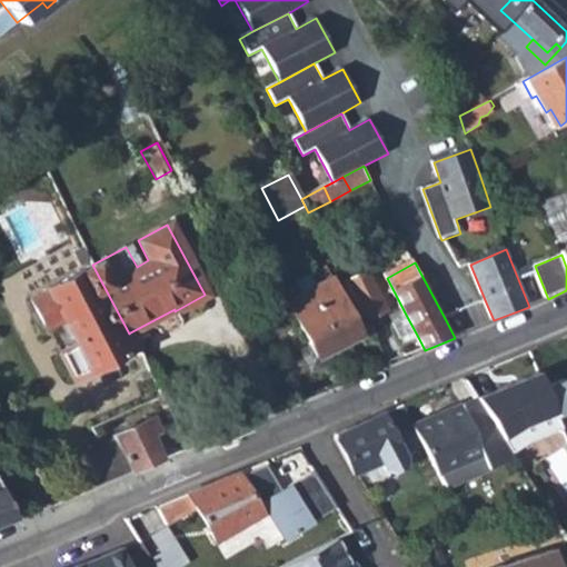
[(58,319),(87,372),(136,347),(138,346),(130,332),(129,334),(92,265),(29,300),(43,327),(58,319)]
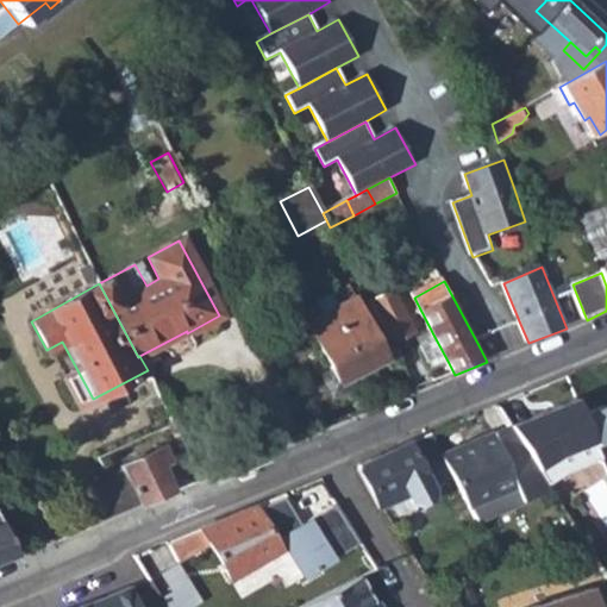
[(310,324),(333,368),(342,382),(361,373),(387,358),(349,287),(332,296),(338,308),(310,324)]
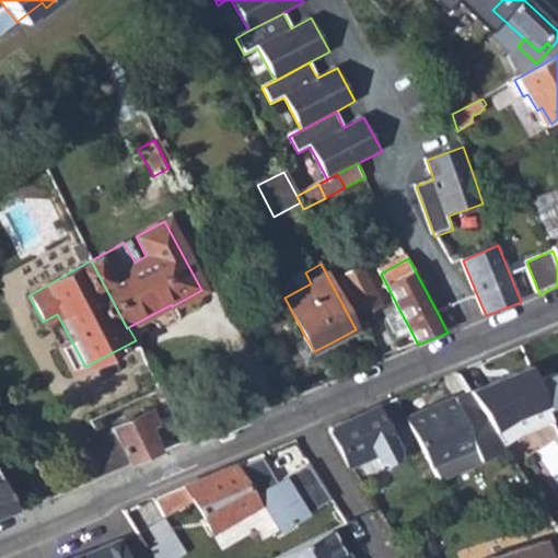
[(285,298),(311,283),(305,272),(303,269),(291,277),(293,280),(280,289),(285,298)]
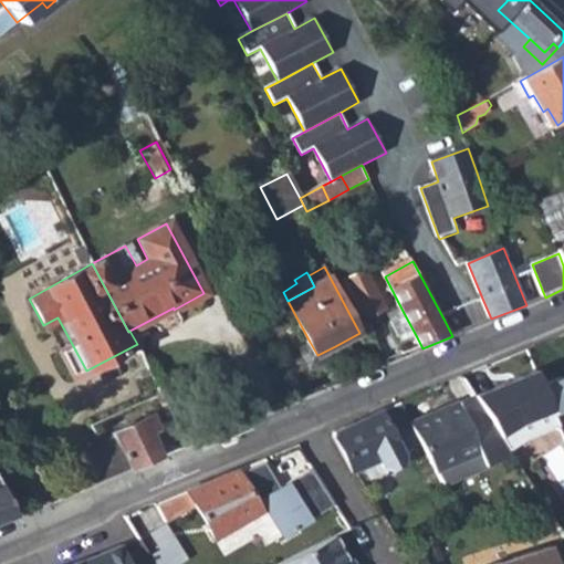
[(351,293),(366,322),(386,311),(372,283),(351,293)]
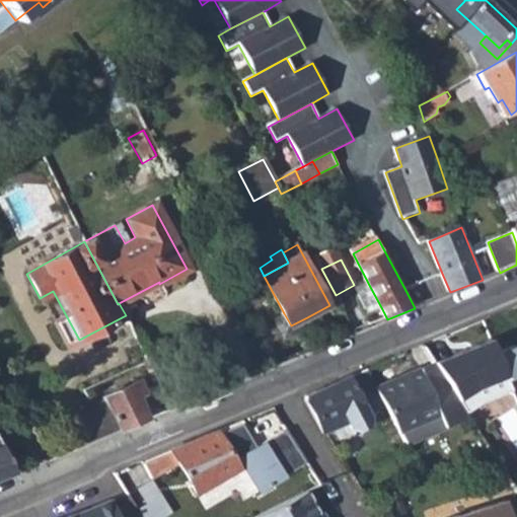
[(371,316),(382,309),(369,285),(358,291),(371,316)]
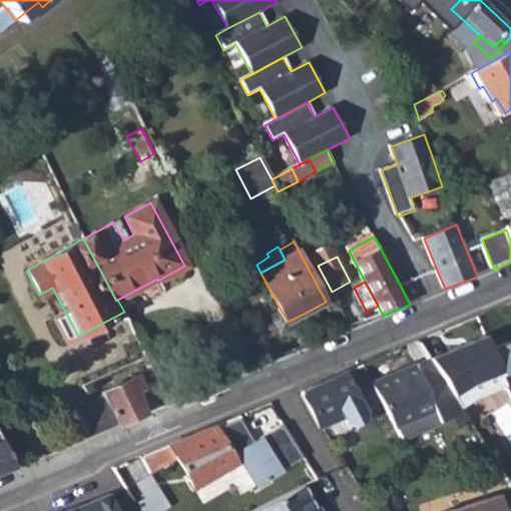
[(313,330),(304,314),(288,322),(281,310),(273,315),(289,342),(313,330)]
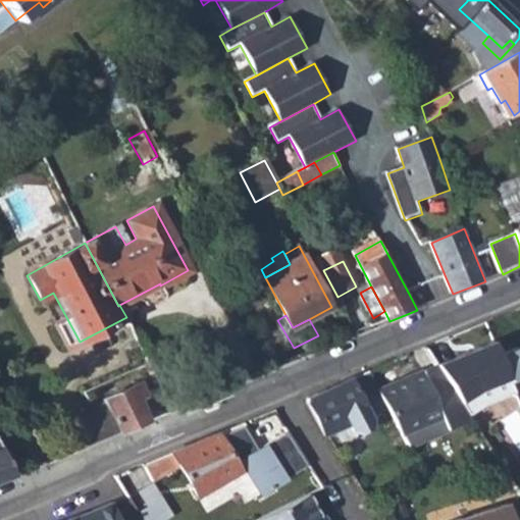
[(519,349),(499,358),(495,348),(505,344),(496,320),(439,344),(457,385),(505,366),(511,383),(519,379),(519,349)]
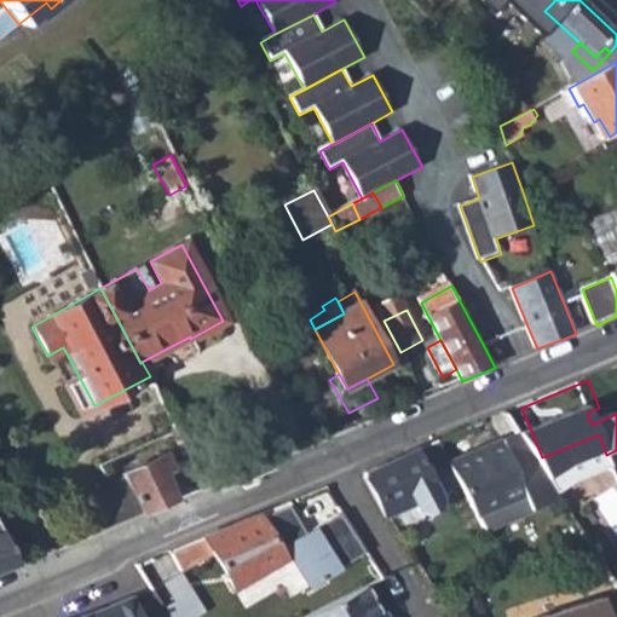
[(440,443),(488,534),(535,512),(534,508),(560,496),(509,413),(440,443)]
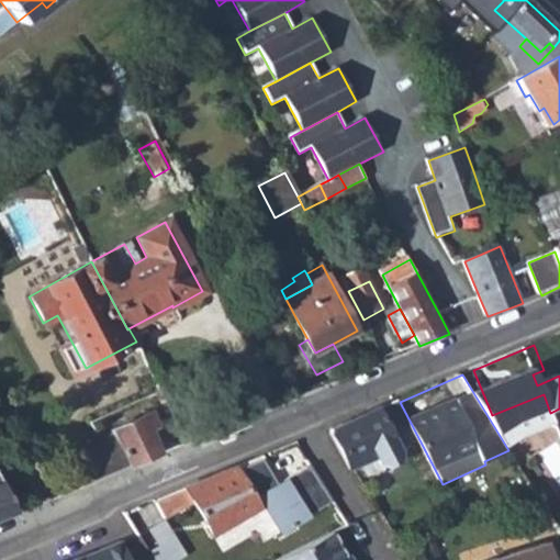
[(331,432),(350,471),(369,459),(376,455),(378,461),(383,465),(394,460),(399,454),(398,450),(417,443),(400,402),(331,432)]
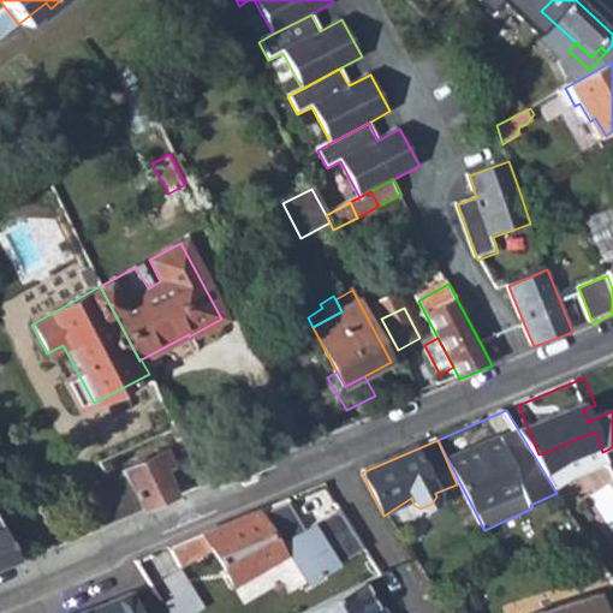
[(165,450),(124,466),(126,472),(109,478),(126,515),(178,493),(167,465),(171,463),(165,450)]
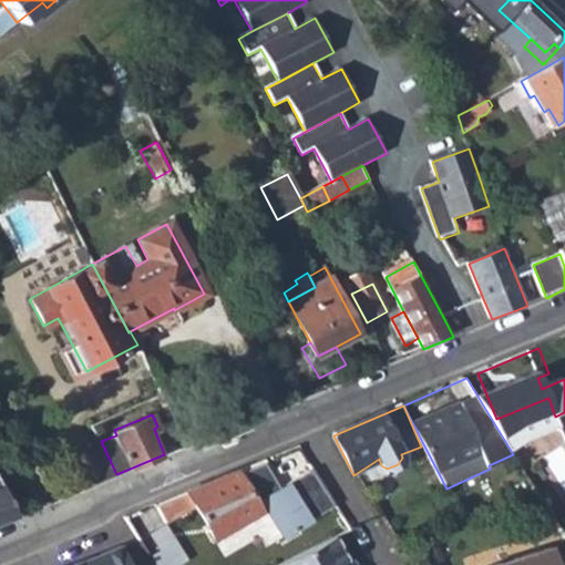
[(72,453),(85,488),(116,474),(101,441),(72,453)]
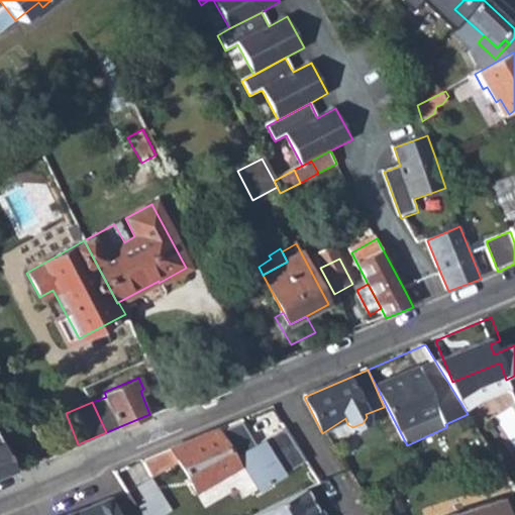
[(241,420),(142,461),(153,478),(179,461),(199,493),(239,469),(238,466),(241,464),(260,491),(307,460),(287,427),(259,445),(253,448),(247,438),(252,436),(241,420)]
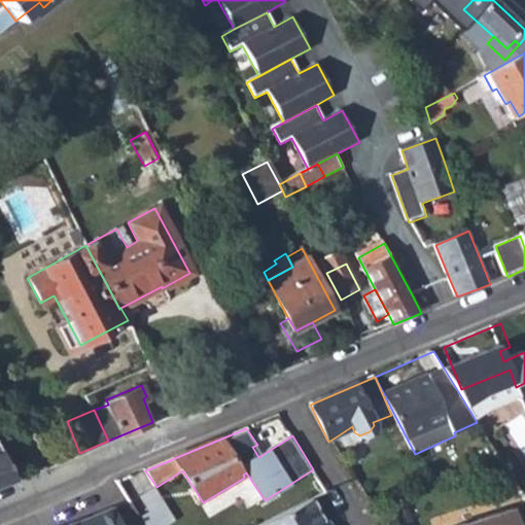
[(257,445),(252,447),(258,457),(264,454),(257,445)]
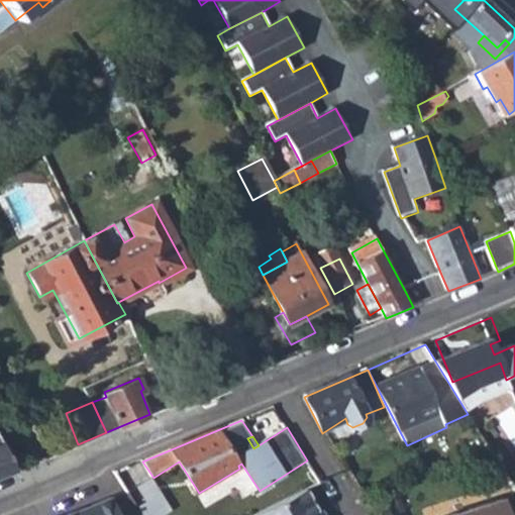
[(0,475),(16,469),(0,438),(0,475)]
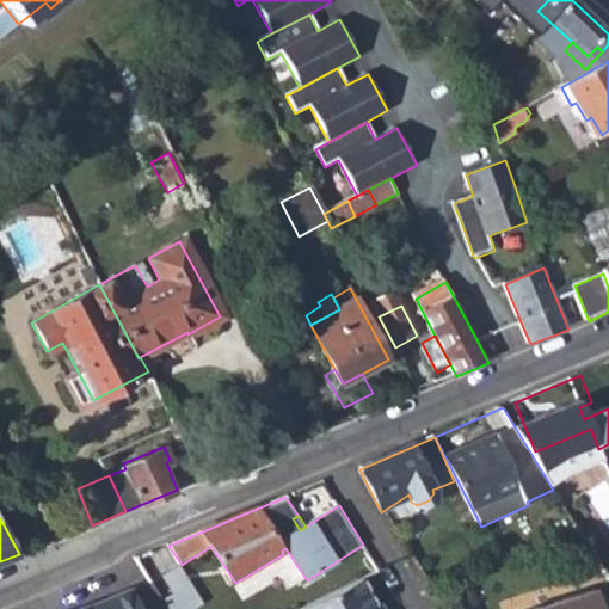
[(182,565),(166,574),(185,604),(201,595),(182,565)]
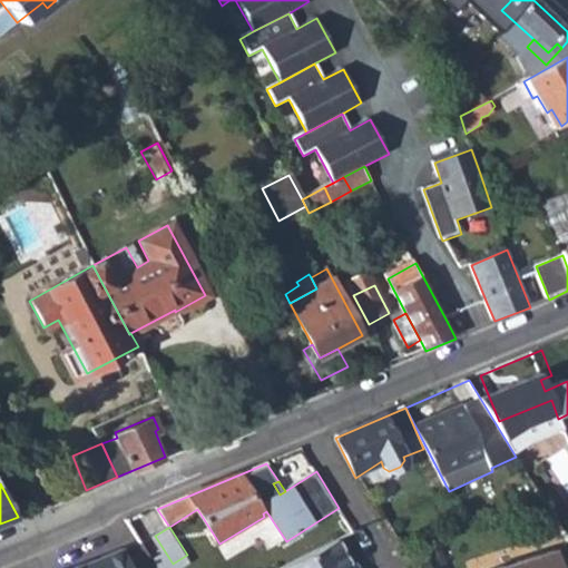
[(352,567),(350,562),(338,541),(285,567),(352,567)]
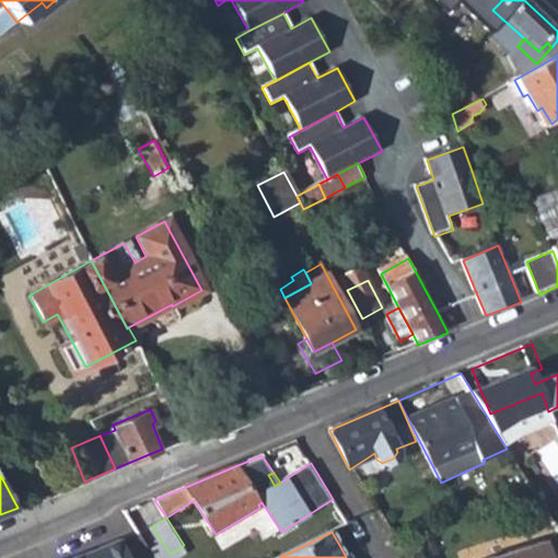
[(128,557),(121,538),(71,557),(128,557)]
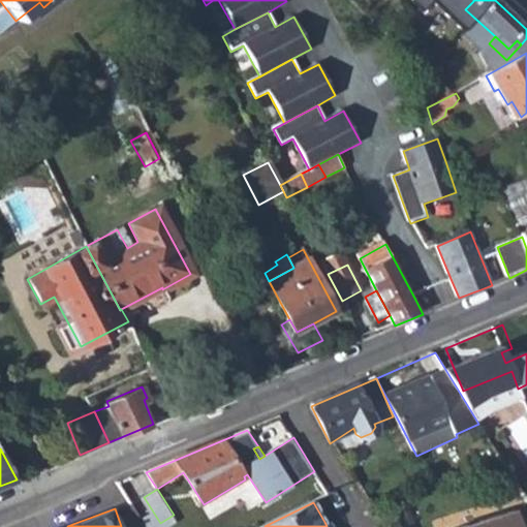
[(520,526),(516,509),(458,526),(520,526)]
